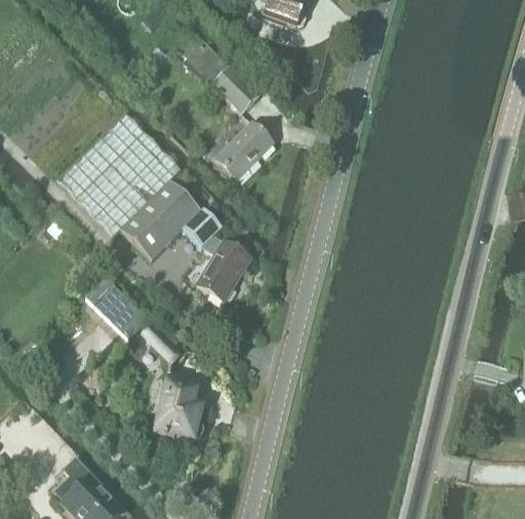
[(160,0),(140,18),(150,27),(168,9),(160,0)]
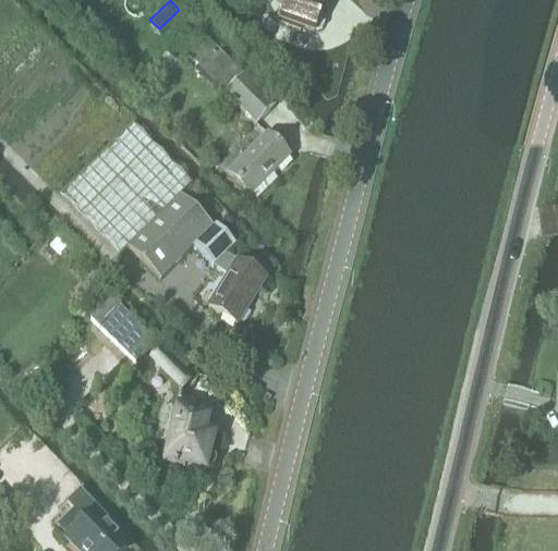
[(312,29),(313,26),(324,0),(284,0),(278,17),(312,29)]
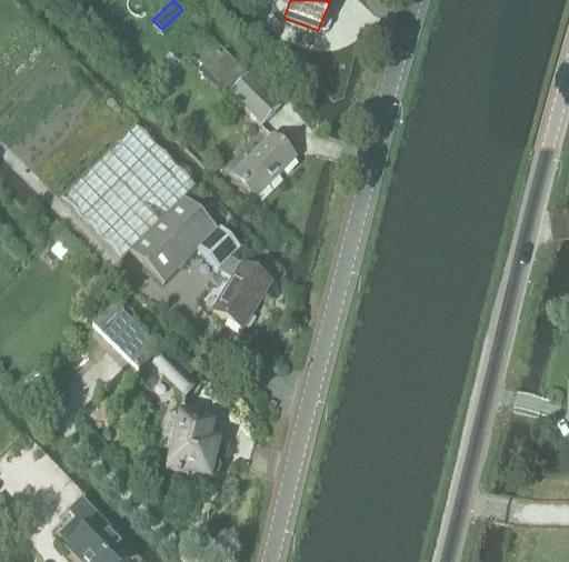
[(203,64),(223,46),(208,30),(189,49),(203,64)]
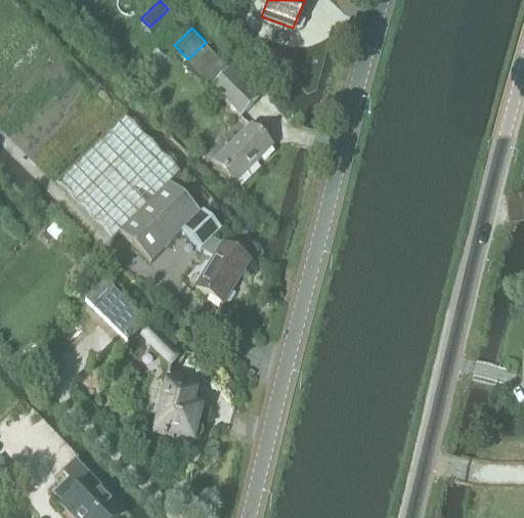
[(228,68),(206,43),(187,61),(239,115),(258,96),(229,66),(228,68)]
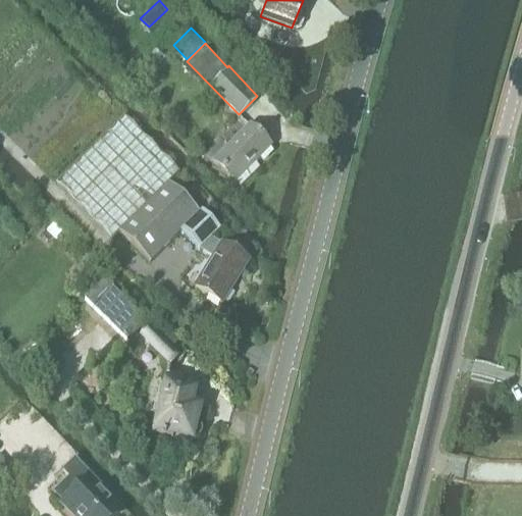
[(123,111),(55,179),(111,236),(118,227),(150,259),(180,228),(199,209),(168,179),(178,168),(123,111)]
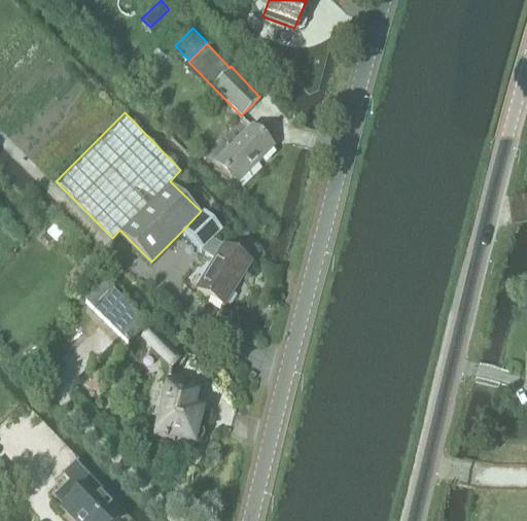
[(237,182),(274,145),(251,123),(214,160),(237,182)]
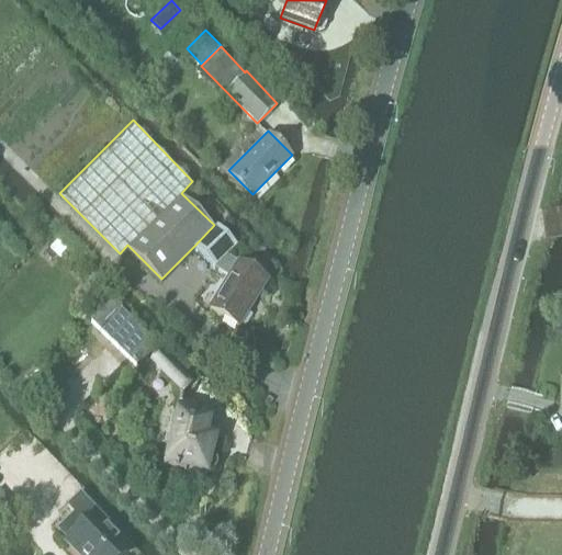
[(214,225),(194,246),(214,267),(215,265),(227,272),(208,305),(239,324),(268,278),(236,258),(236,259),(227,253),(237,245),(216,223),(214,225)]
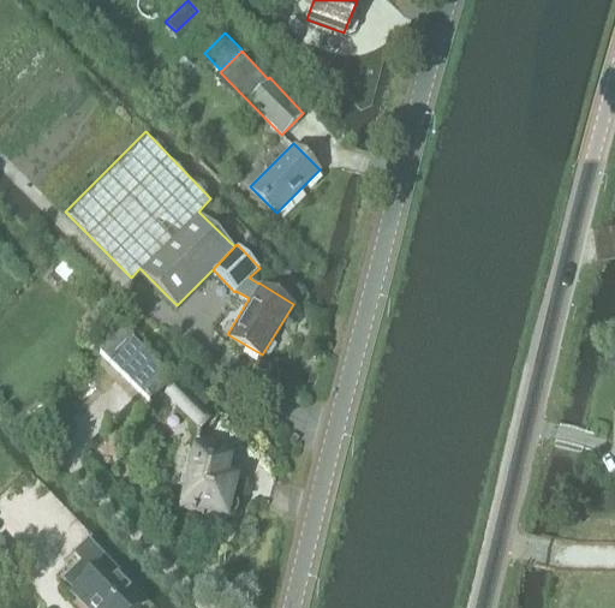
[(150,397),(160,387),(161,387),(172,375),(120,326),(99,349),(150,397)]
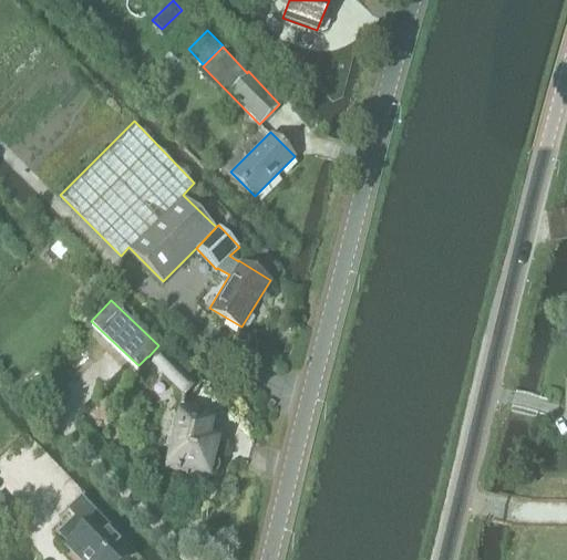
[(194,379),(162,349),(152,360),(184,391),(194,379)]
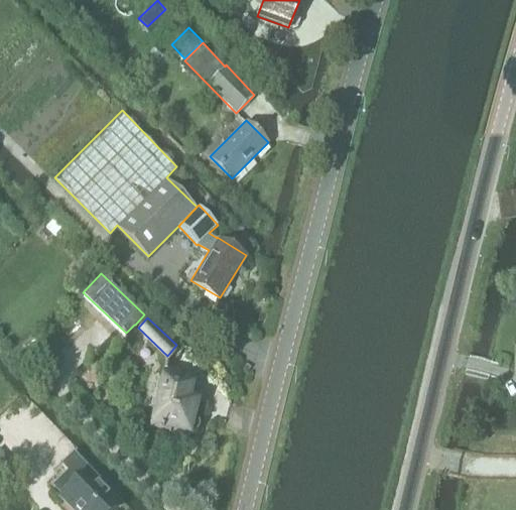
[(159,410),(154,432),(172,436),(171,442),(189,447),(191,437),(200,399),(194,398),(197,387),(189,386),(190,382),(180,380),(182,375),(166,371),(157,410),(159,410)]
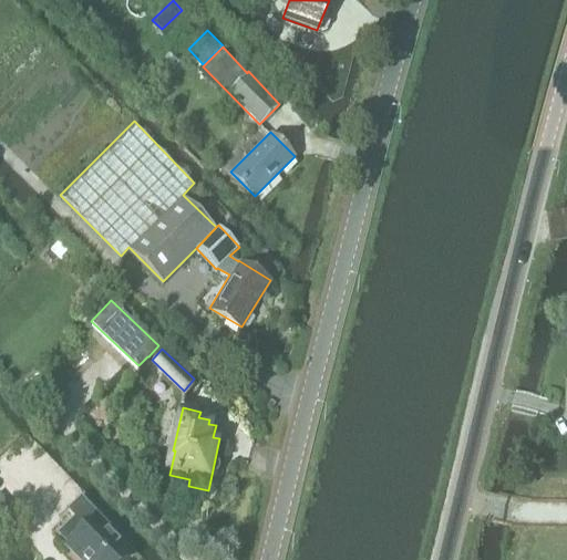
[(0,489),(0,521),(17,508),(0,489)]
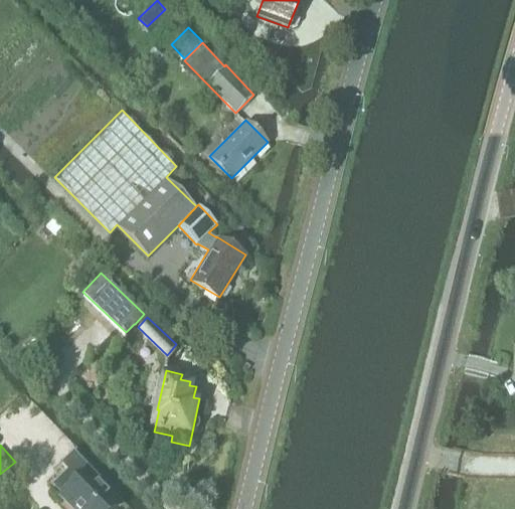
[(73,450),(62,461),(75,475),(71,479),(74,482),(62,493),(76,508),(113,508),(119,503),(106,489),(109,486),(73,450)]
